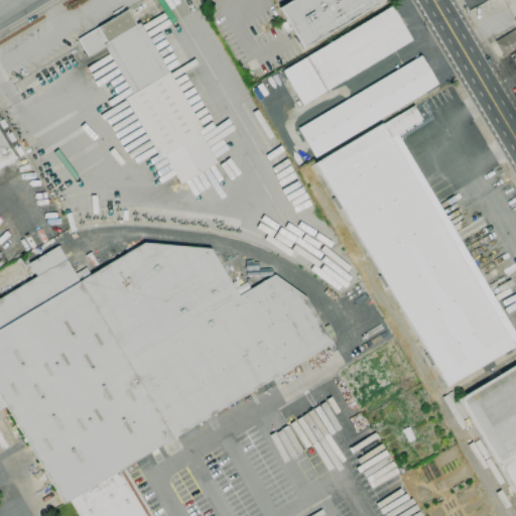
[(303,49),(279,8),(292,0),(383,0),(384,1),(303,49)]
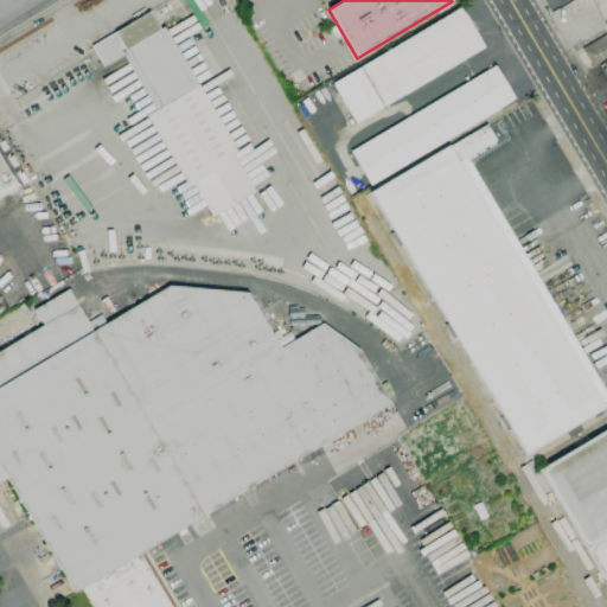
[(356,123),(332,84),(461,7),(485,48),(356,123)]
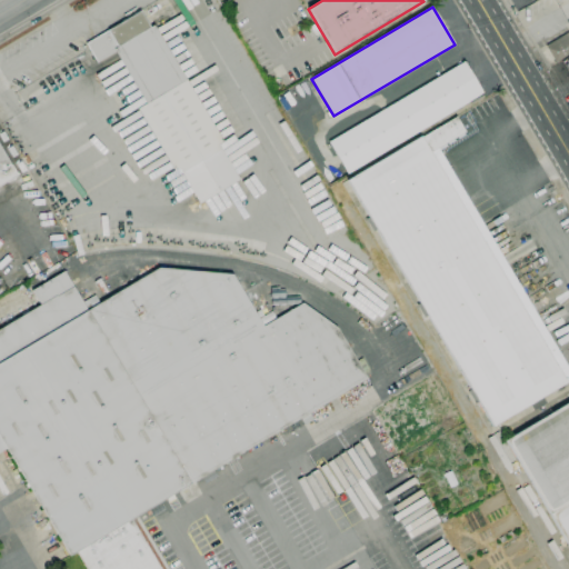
[(200,203),(179,168),(175,170),(138,109),(147,103),(116,52),(98,62),(87,43),(140,11),(150,27),(153,25),(223,141),(218,145),(239,180),(200,203)]
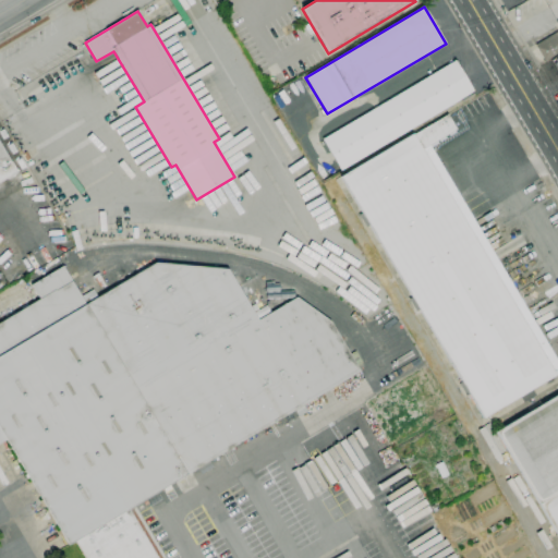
[(557,52),(545,61),(535,45),(557,31),(557,23),(557,22),(557,21),(557,52)]
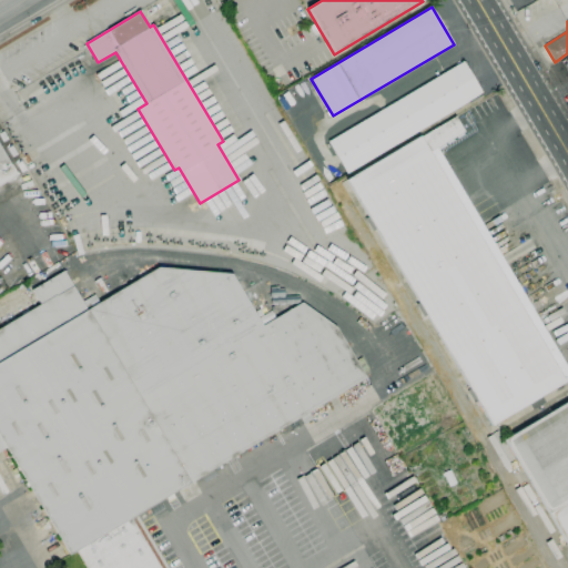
[(347,173),(328,142),(463,61),(482,92),(466,101),(467,102),(347,173)]
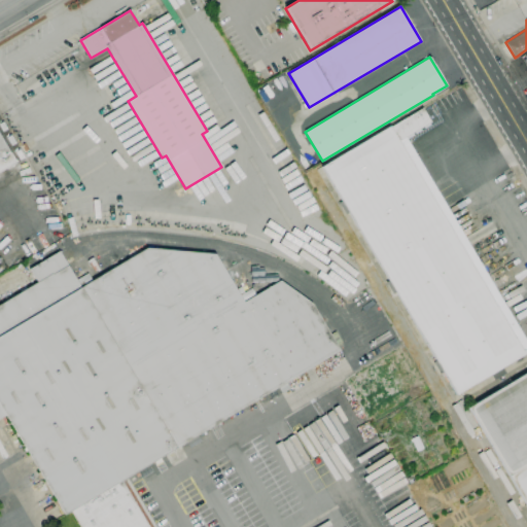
[(457,394),(321,167),(389,126),(390,128),(423,108),(431,123),(406,138),(526,341),(526,352),(502,367),(505,373),(494,380),(491,375),(457,394)]
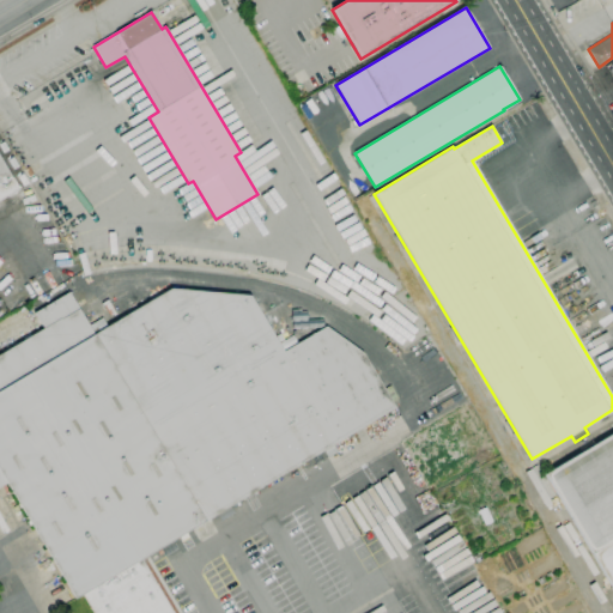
[(0,200),(0,156),(19,189),(0,200)]
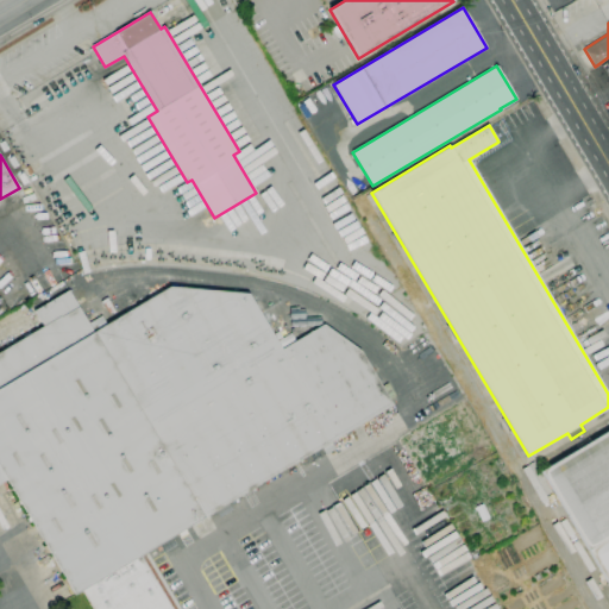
[(27,176),(23,169),(29,165),(32,173),(27,176)]
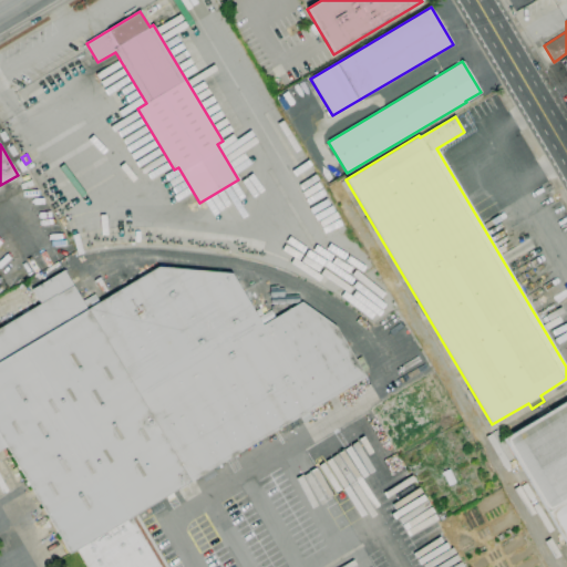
[(158,267),(232,274),(263,326),(301,302),(336,326),(356,360),(361,357),(368,370),(363,372),(367,378),(308,412),(312,419),(303,423),(299,416),(131,517),(161,566),(85,566),(76,550),(70,554),(7,446),(0,450),(0,328),(40,305),(31,290),(64,270),(82,301),(94,294),(100,301),(158,267)]
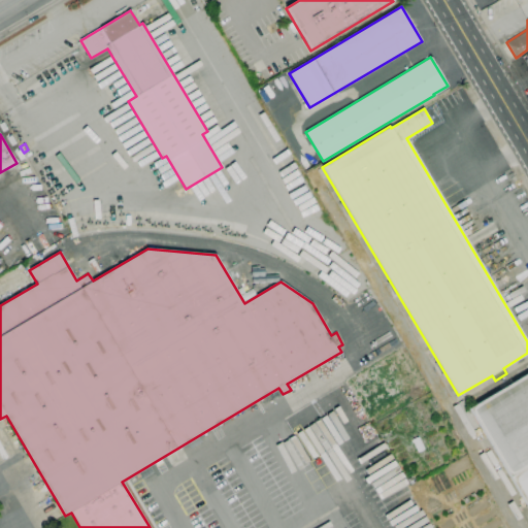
[(527,507),(469,408),(527,373),(527,507)]
